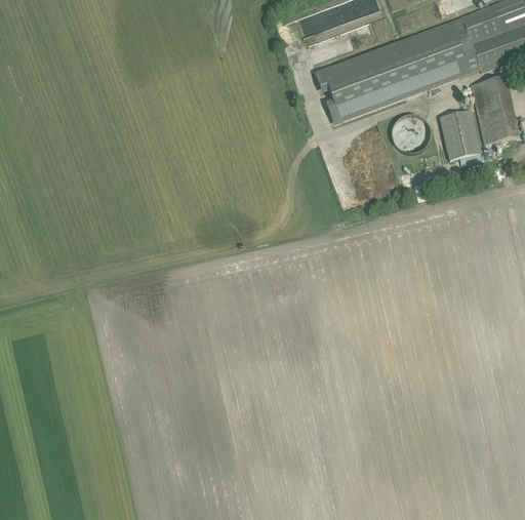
[(499,0),(460,14),(460,15),(314,70),(322,92),(329,90),(332,97),(325,101),(333,123),(373,108),(524,52),(524,0),(499,0)]
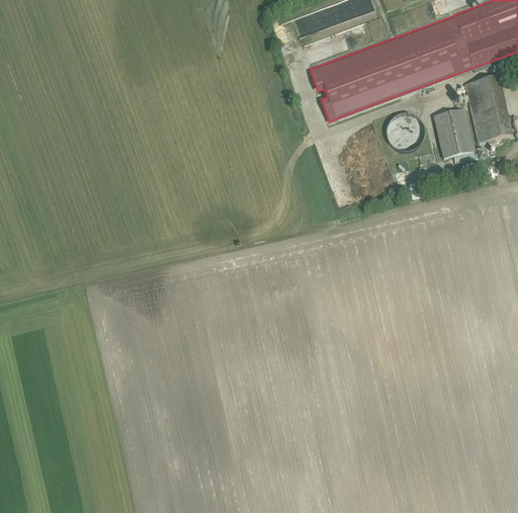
[(464,82),(478,140),(511,133),(499,74),(464,82)]
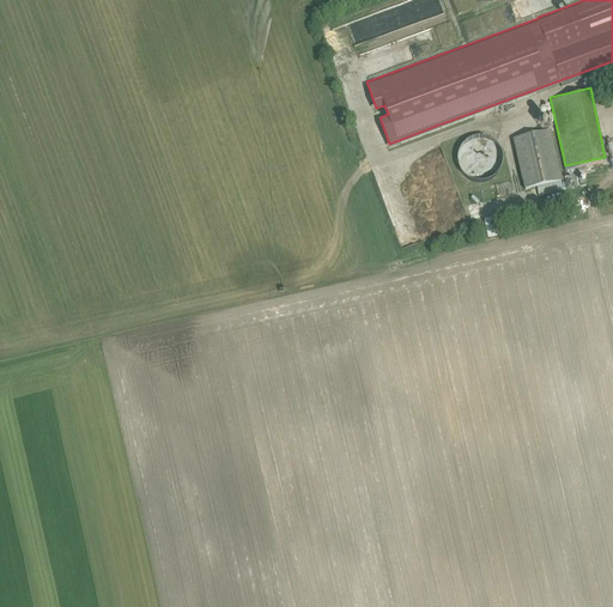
[(514,134),(525,183),(560,176),(550,126),(514,134)]
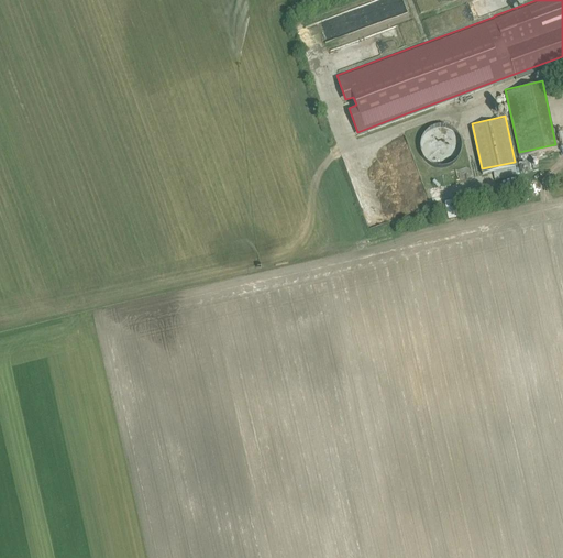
[(420,140),(420,142),(420,144),(420,145),(420,148),(421,150),(421,151),(422,153),(423,154),(424,155),(426,157),(428,159),(429,160),(430,161),(432,161),(433,162),(435,163),(438,163),(439,163),(441,163),(443,163),(444,163),(446,162),(449,162),(450,161),(452,160),(453,159),(454,157),(455,156),(457,155),(459,154),(459,152),(460,151),(461,149),(461,146),(461,145),(462,143),(462,141),(462,140),(461,138),(461,137),(460,134),(460,132),(459,131),(457,130),(456,128),(455,127),(453,126),(452,124),(451,123),(449,123),(448,122),(445,122),(444,121),(442,121),(440,121),(439,121),(437,121),(434,122),(433,122),(431,123),(430,124),(429,126),(427,127),(426,128),(424,129),(423,130),(422,132),(421,133),(421,135),(420,137),(420,139),(420,140)]
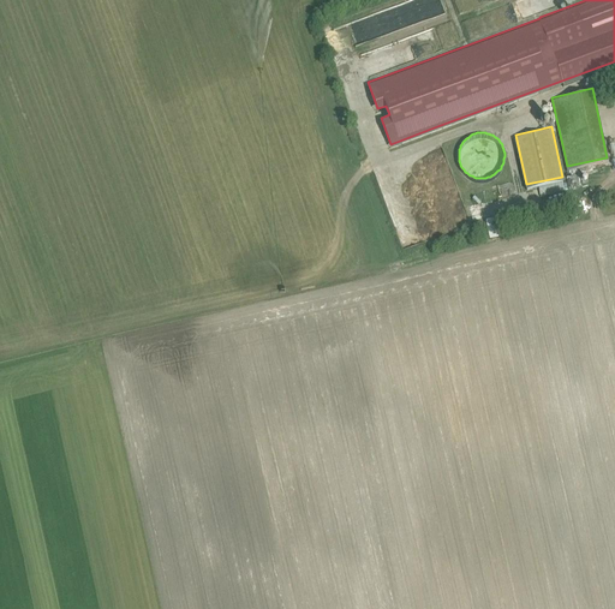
[(488,214),(490,234),(499,234),(496,214),(488,214)]
